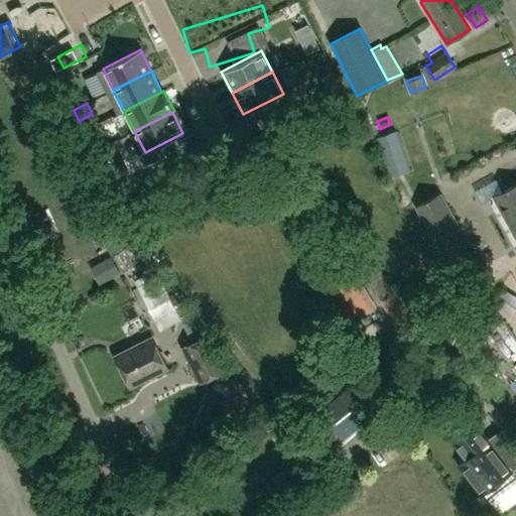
[(409,169),(395,131),(375,138),(388,177),(409,169)]
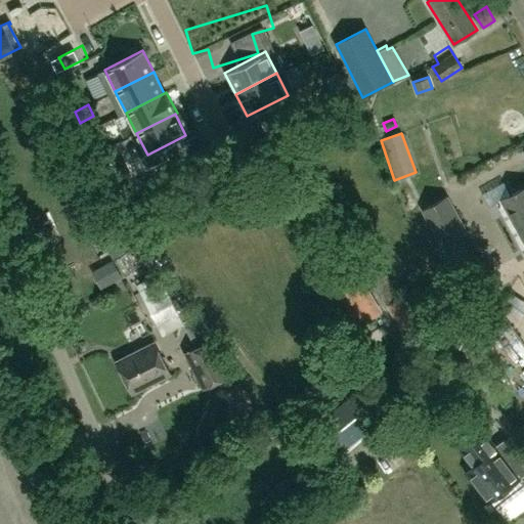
[(98,138),(84,145),(90,157),(103,149),(98,138)]
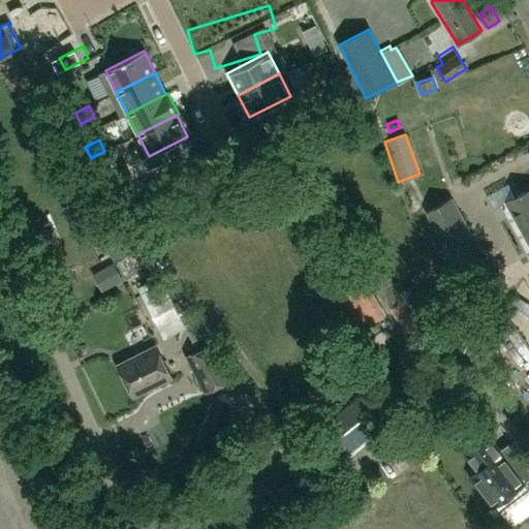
[(528,189),(505,201),(528,244),(528,189)]
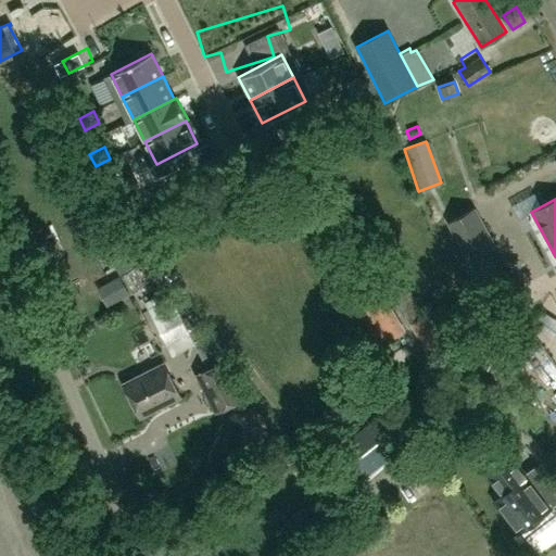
[(496,247),(475,207),(446,223),(468,262),(496,247)]
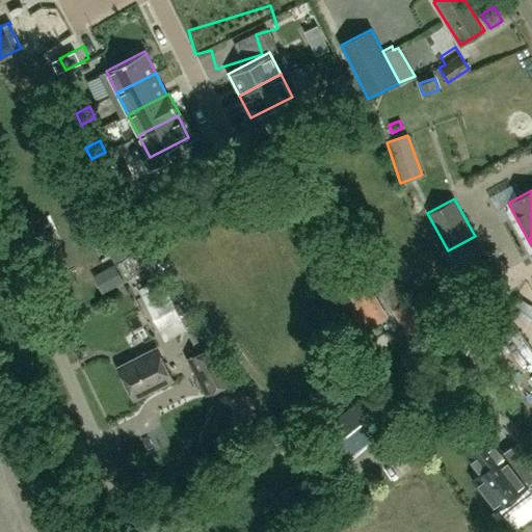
[(108,253),(112,261),(125,255),(121,246),(108,253)]
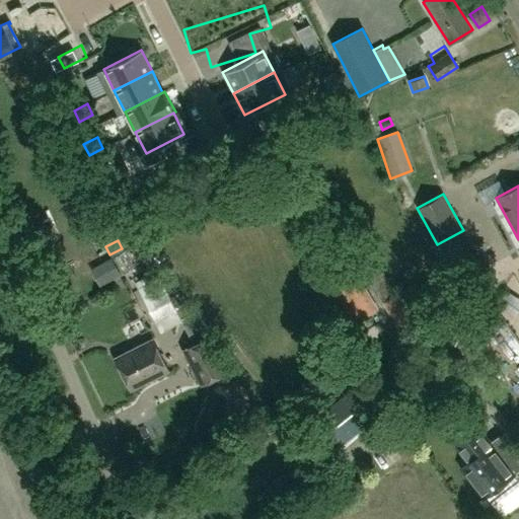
[(470,281),(490,278),(485,242),(465,245),(470,281)]
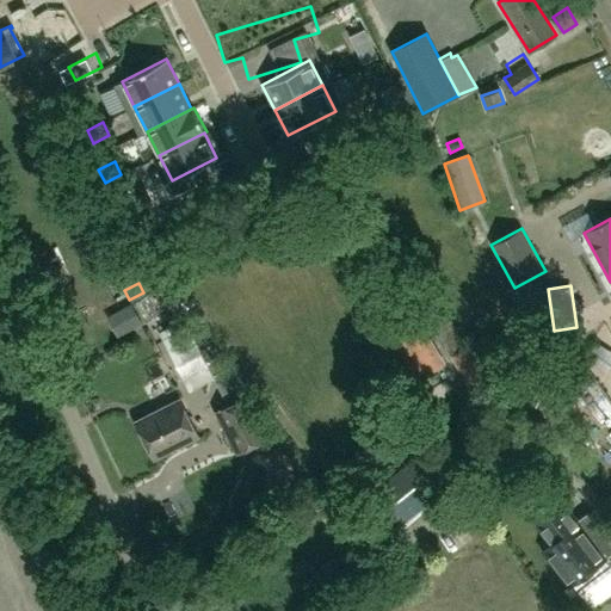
[(130,303),(107,315),(118,334),(141,322),(130,303)]
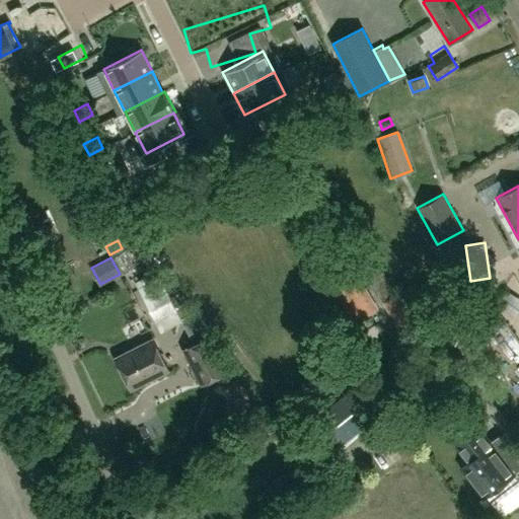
[(355,271),(330,286),(354,323),(378,308),(355,271)]
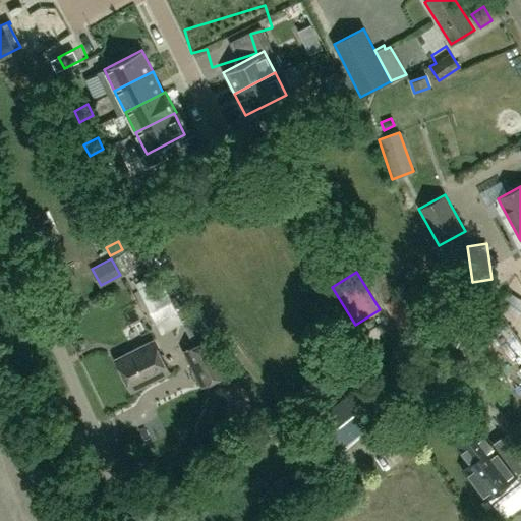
[(370,281),(406,339),(423,329),(416,319),(426,312),(416,298),(423,293),(417,283),(398,295),(384,273),(370,281)]
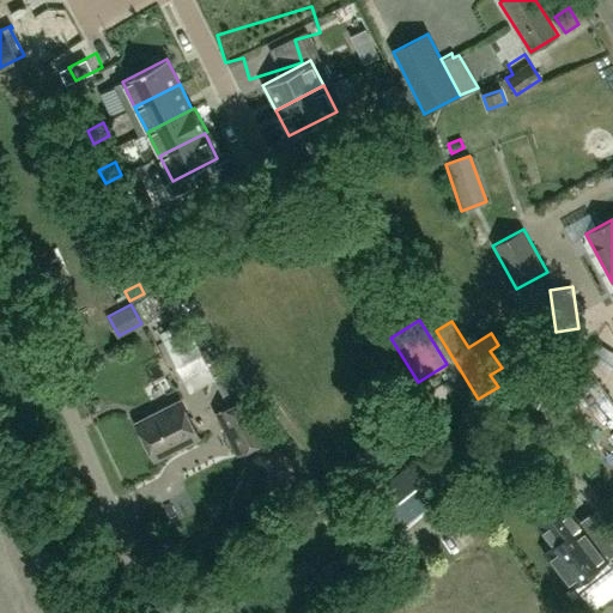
[(165,340),(189,393),(216,381),(213,376),(223,371),(213,349),(201,353),(189,328),(165,340)]
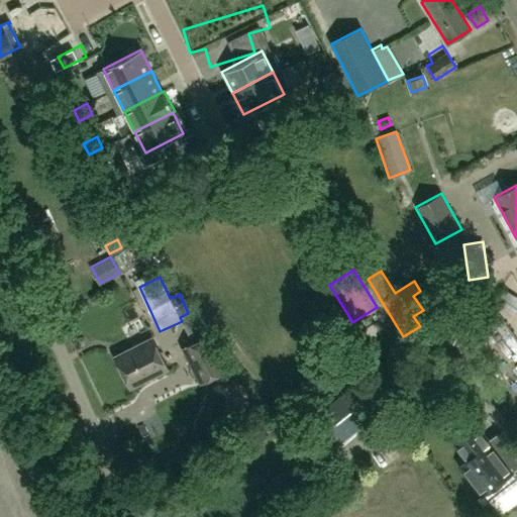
[(507,311),(516,298),(501,288),(492,301),(507,311)]
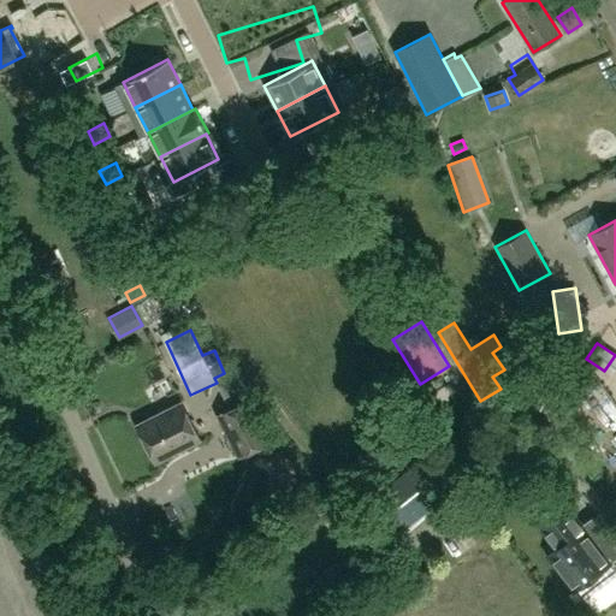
[(217,414),(238,457),(271,442),(249,397),(217,414)]
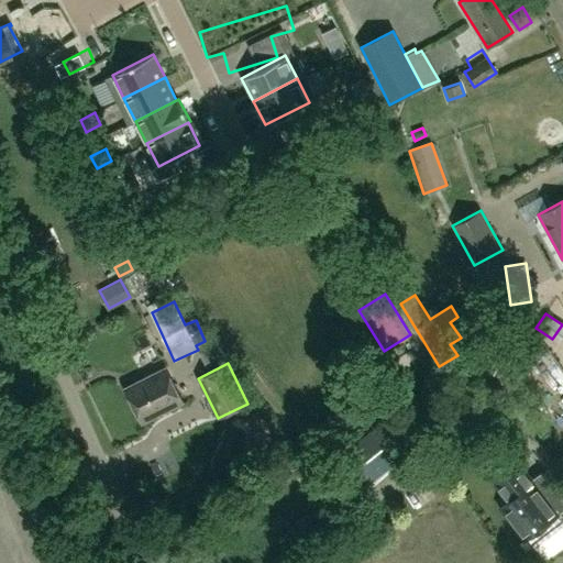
[(165,367),(124,388),(142,422),(183,401),(165,367)]
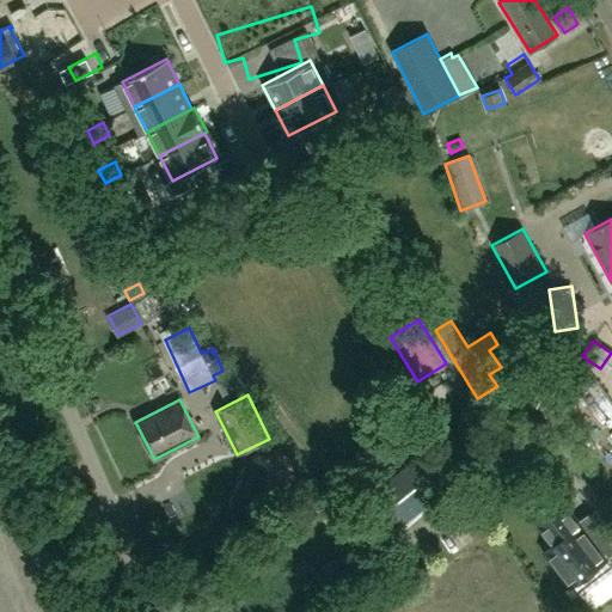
[(421,457),(377,495),(398,520),(444,482),(421,457)]
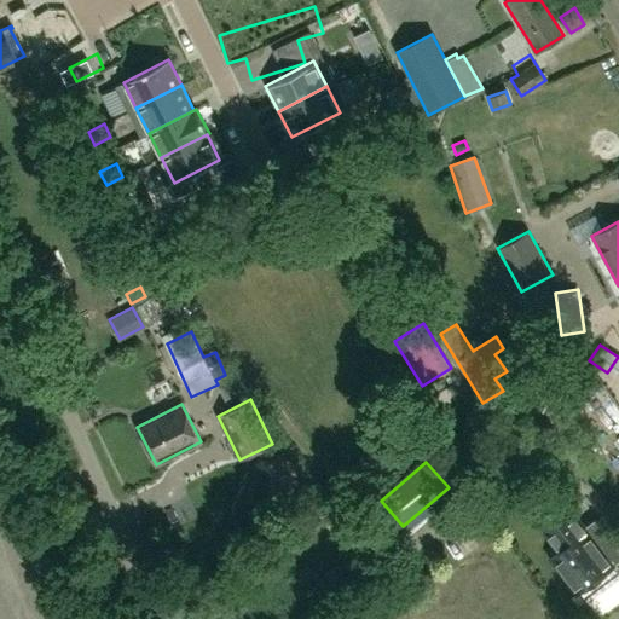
[(284,493),(291,491),(295,485),(293,479),(287,475),(281,478),(277,484),(279,490),(284,493)]
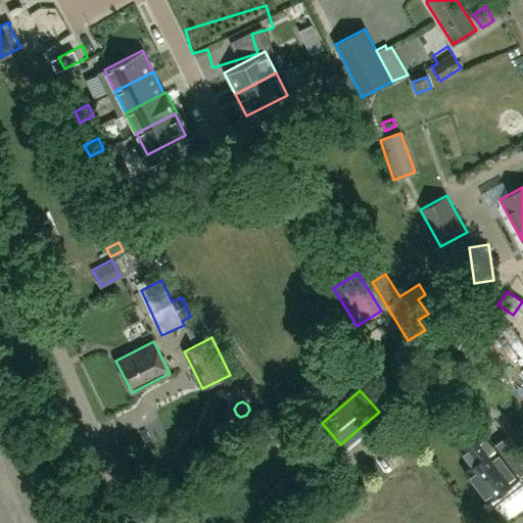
[(472,463),(465,468),(494,505),(520,484),(515,478),(522,471),(522,457),(521,459),(506,437),(493,446),(483,432),(462,448),(472,463)]
